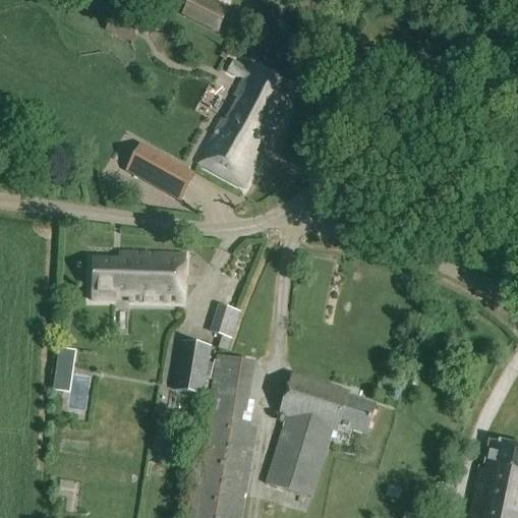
[(226,9),(208,0),(185,0),(178,14),(215,33),(226,9)]
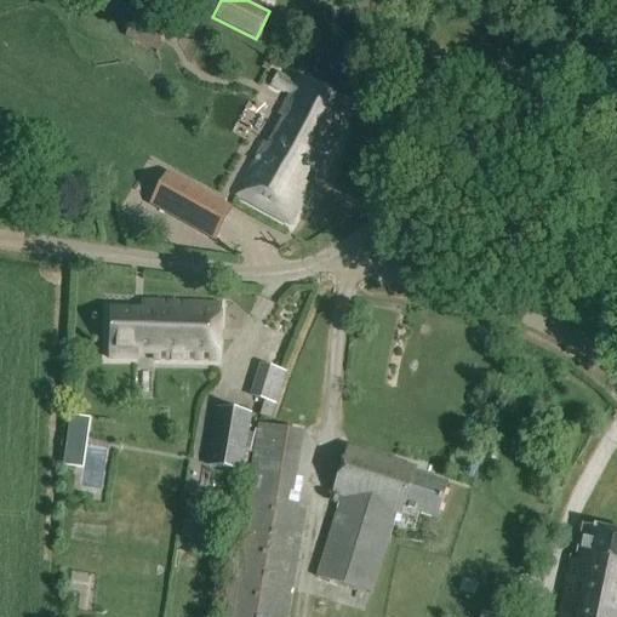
[(300,76),(296,83),(275,73),(270,83),(290,92),(234,189),(286,220),(307,183),(295,177),(302,165),(313,171),(335,133),(327,130),(344,102),(300,76)]
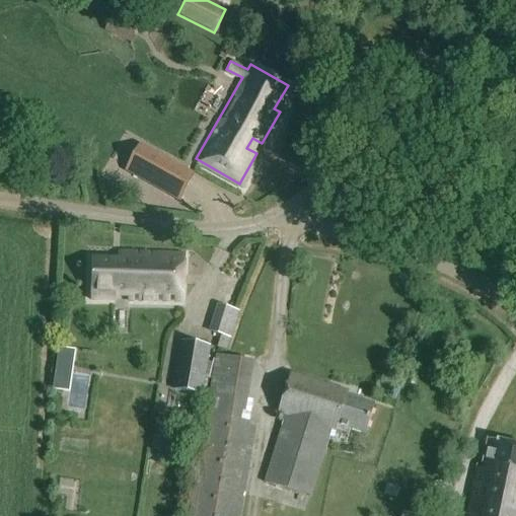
[(172,163),(127,149),(118,173),(165,188),(172,163)]
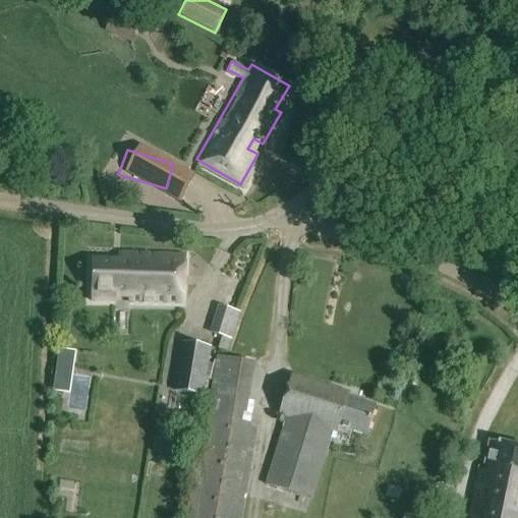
[(182,301),(184,254),(120,253),(119,260),(92,259),(91,300),(113,300),(114,294),(128,294),(129,300),(182,301)]
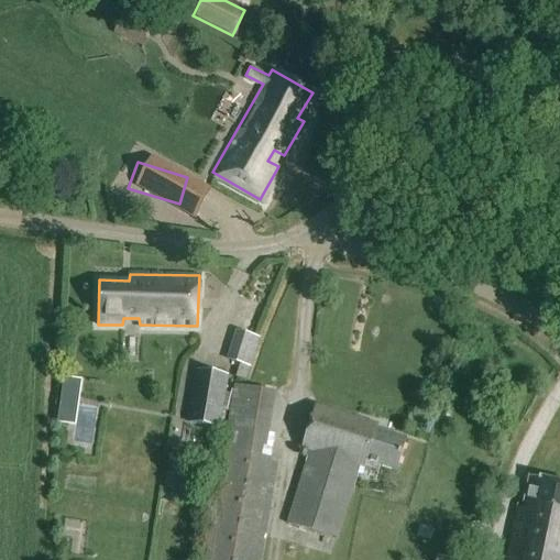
[(230,357),(254,362),(261,331),(237,327),(230,357)]
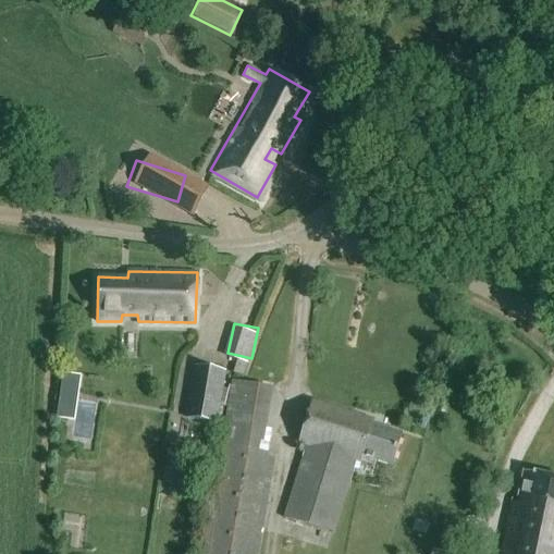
[(191,365),(182,417),(214,422),(219,392),(222,392),(224,383),(221,382),(223,370),(191,365)]
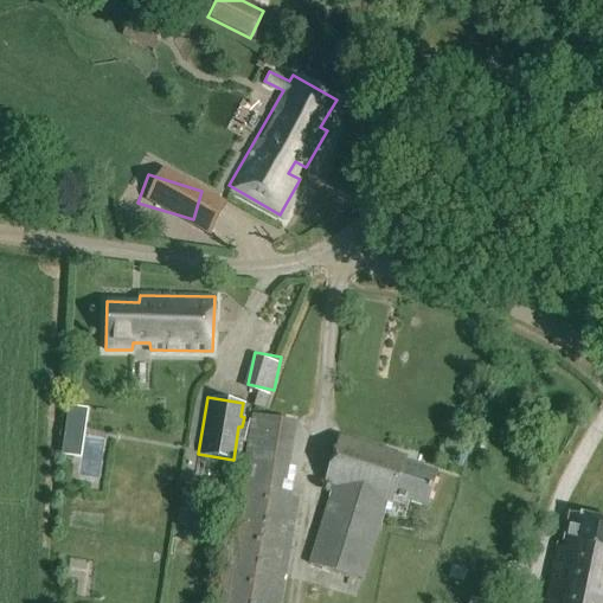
[(89,432),(94,405),(71,403),(64,451),(82,455),(79,472),(101,474),(107,435),(89,432)]
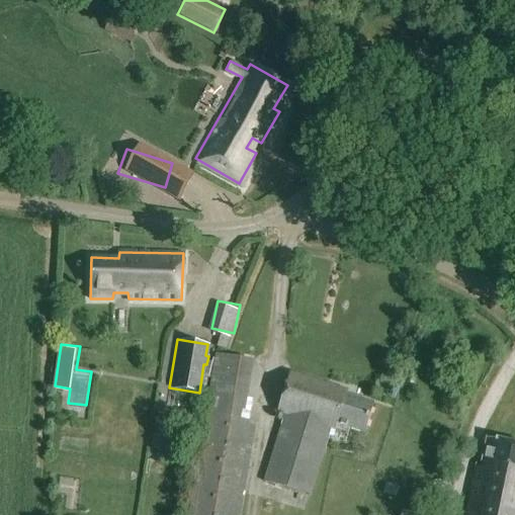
[(201,411),(246,419),(249,400),(243,399),(250,360),(246,359),(247,354),(231,351),(230,355),(212,352),(201,411)]
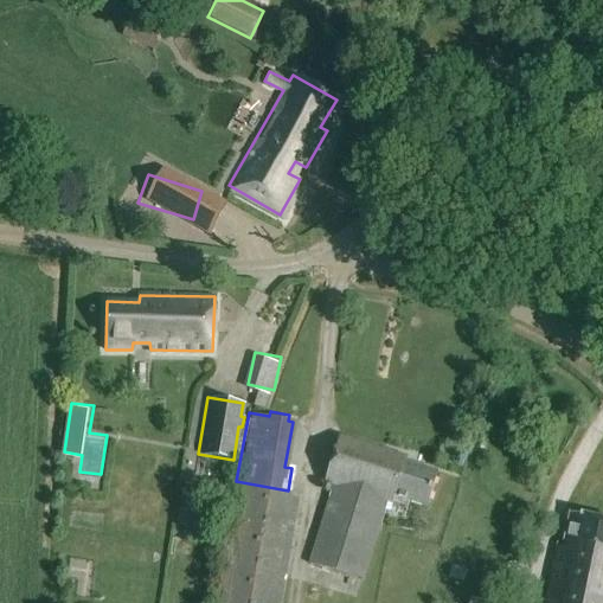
[(326,478),(333,480),(308,560),(361,577),(386,499),(396,501),(398,496),(427,506),(437,474),(408,464),(409,457),(341,436),(326,478)]
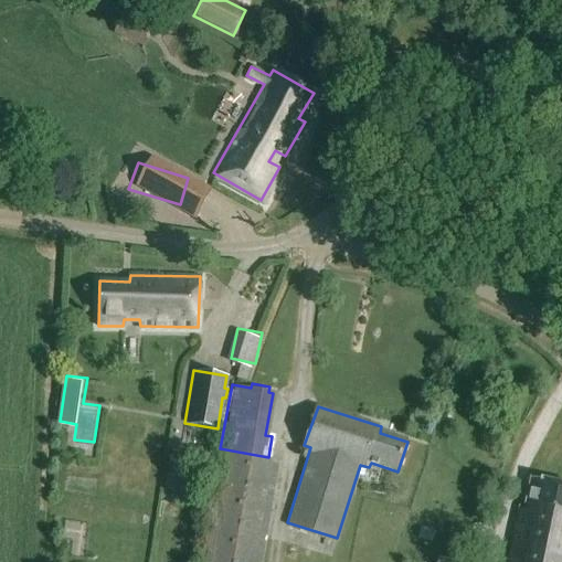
[(519,516),(507,561),(561,561),(561,484),(532,476),(526,505),(519,516)]
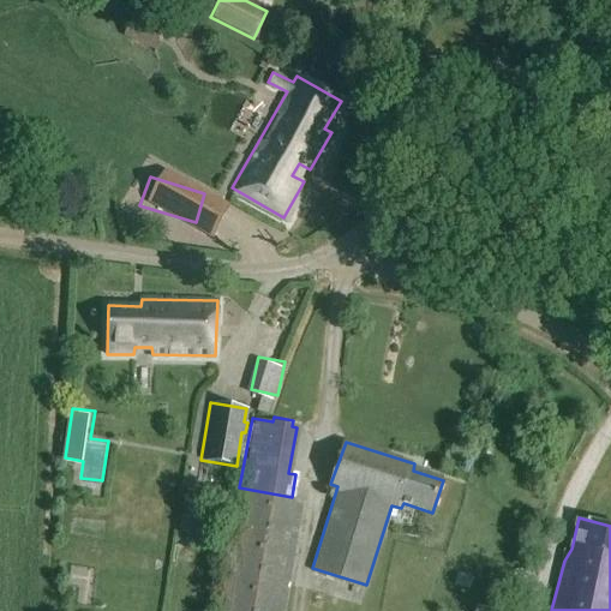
[(480,600),(478,610),(504,610),(507,606),(480,600)]
